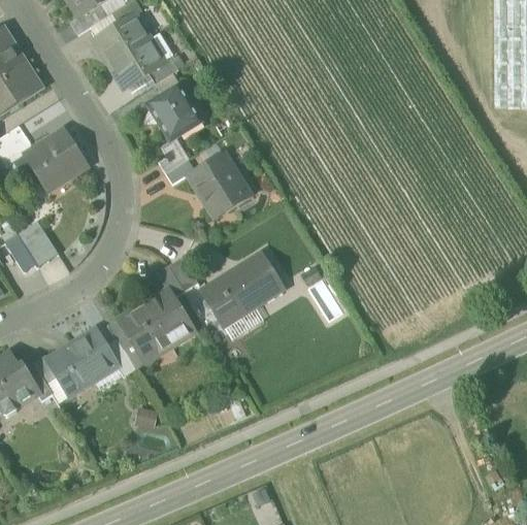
[(100,4),(107,0),(68,0),(78,17),(79,18),(100,4)]
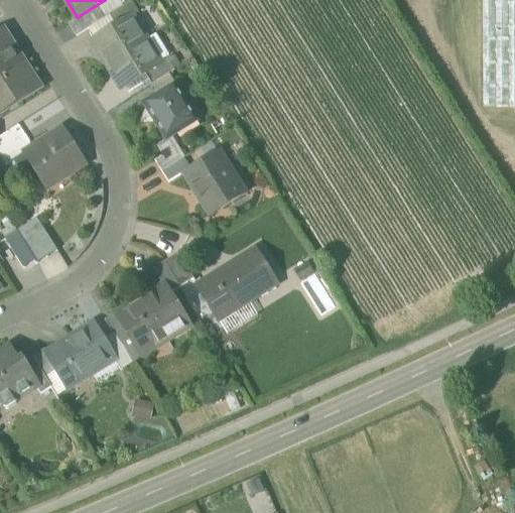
[(105,0),(98,4),(106,17),(110,14),(125,5),(121,0),(105,0)]
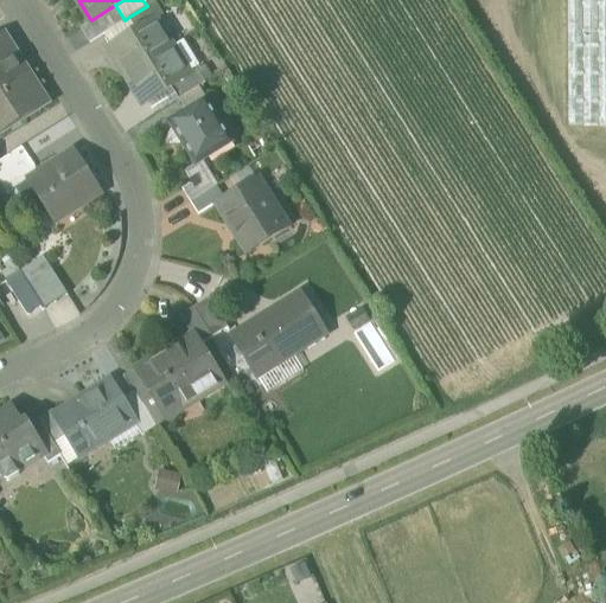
[(129,17),(138,29),(157,17),(157,18),(165,13),(157,0),(147,6),(129,17)]
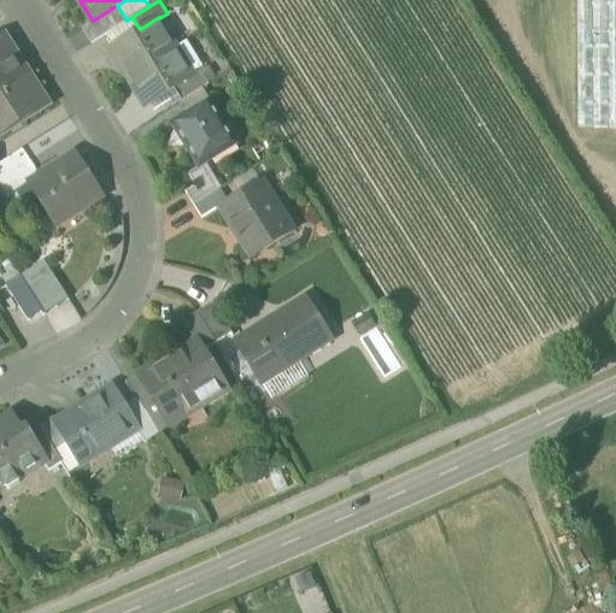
[(576,0),(578,127),(615,125),(615,0),(576,0)]
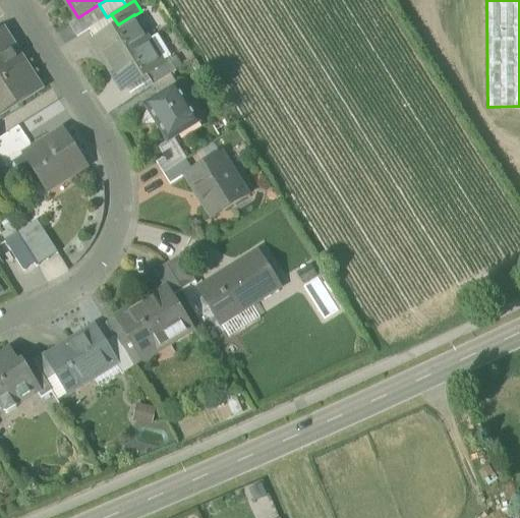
[(70,21),(78,35),(90,27),(107,17),(99,4),(78,17),(77,16),(70,21)]
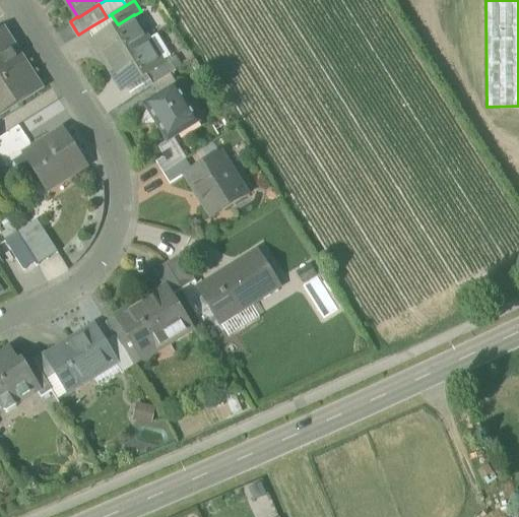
[(118,24),(111,14),(107,17),(89,27),(96,39),(118,24)]
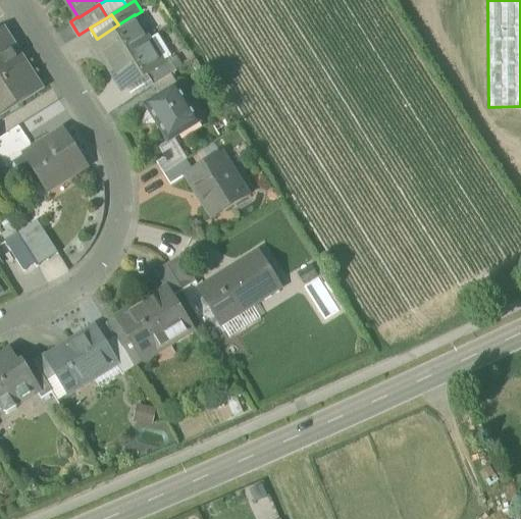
[(104,53),(110,63),(150,39),(135,15),(135,14),(118,24),(97,39),(95,43),(102,53),(104,53)]
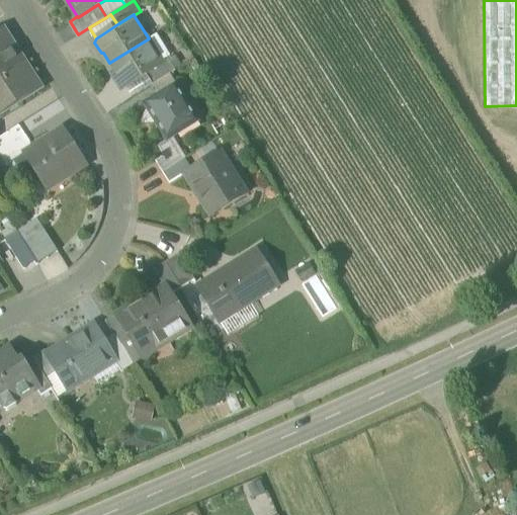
[(0,75),(19,63),(27,58),(26,55),(23,57),(5,28),(8,26),(7,25),(0,29),(0,75)]
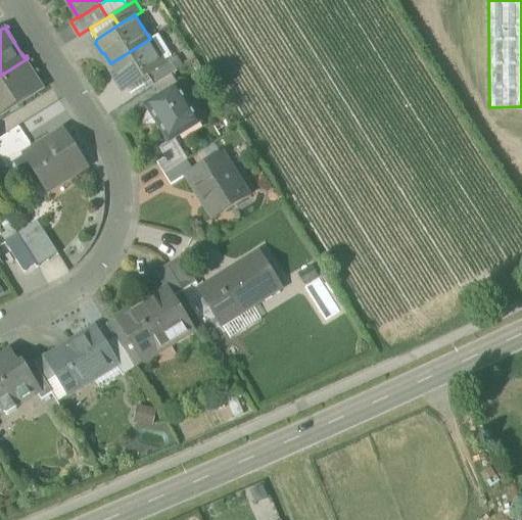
[(164,62),(150,39),(110,63),(116,74),(116,76),(123,86),(127,87),(148,74),(164,63),(164,62)]
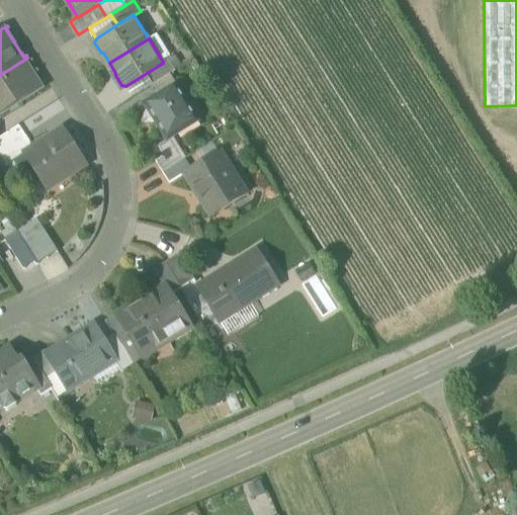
[(163,63),(147,73),(153,83),(176,69),(170,58),(163,62),(163,63)]
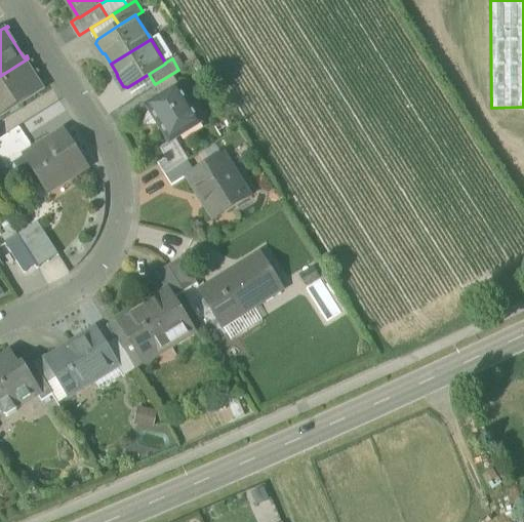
[(0,111),(36,89),(19,64),(0,76),(0,111)]
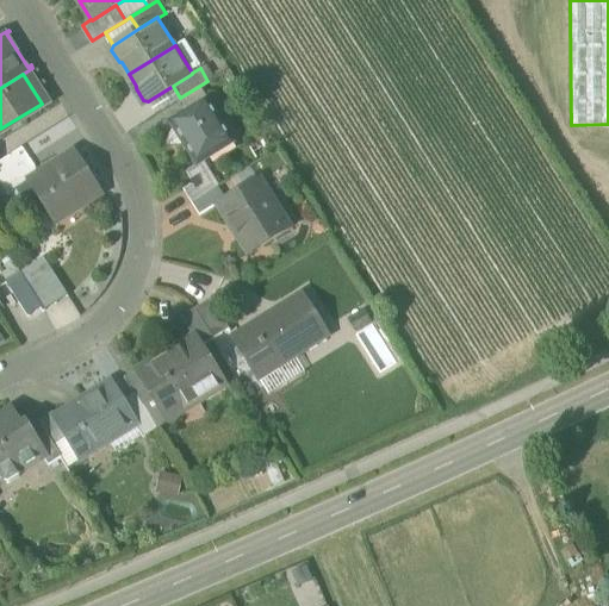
[(155,113),(180,98),(173,86),(148,101),(155,113)]
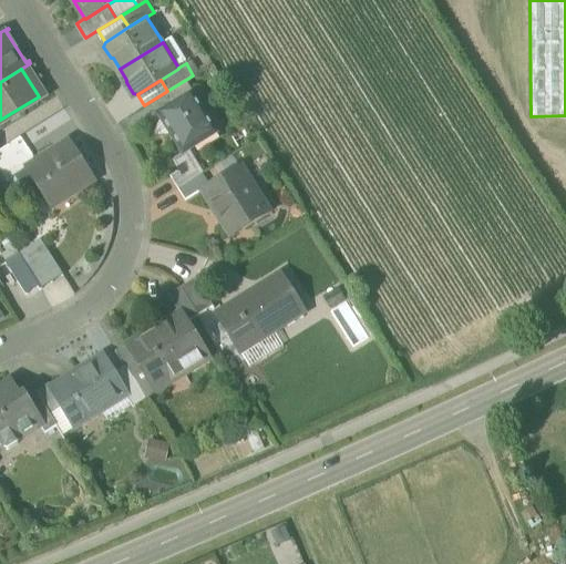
[(158,111),(183,152),(189,147),(195,144),(192,139),(215,124),(193,89),(158,111)]
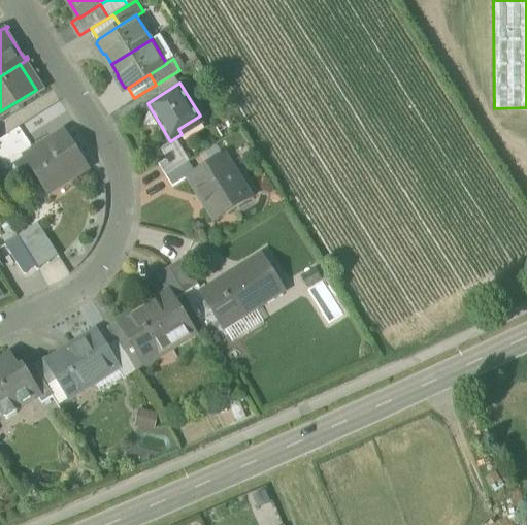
[(178,129),(182,134),(203,121),(200,116),(178,129)]
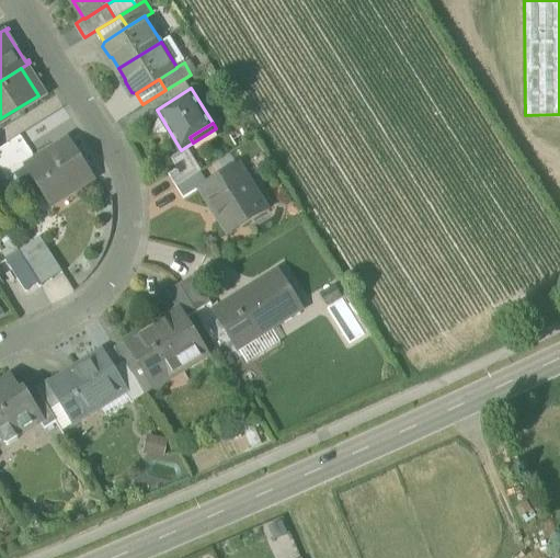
[(26,167),(53,206),(94,178),(68,138),(26,167)]
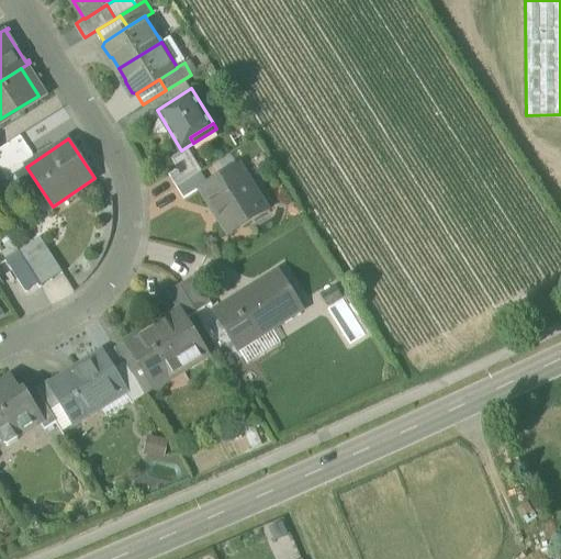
[(178,169),(195,159),(188,146),(181,151),(171,157),(178,169)]
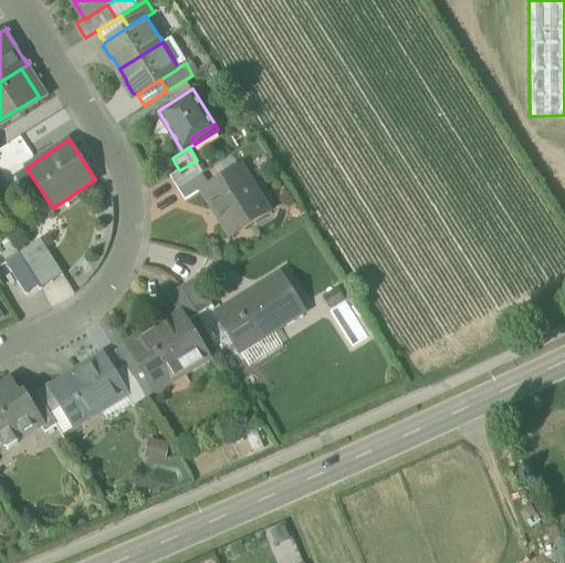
[(221,177),(239,166),(232,155),(215,166),(221,177)]
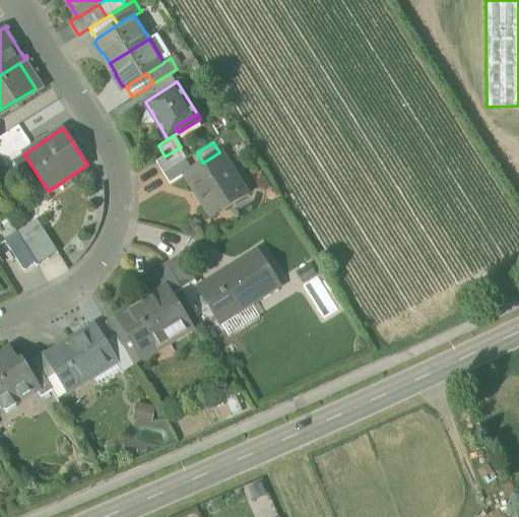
[(194,169),(187,158),(181,147),(165,156),(157,162),(165,173),(172,185),(186,176),(185,174),(194,169)]
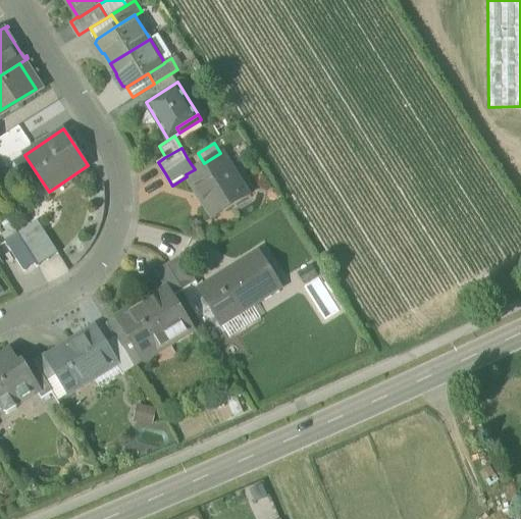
[(187,176),(212,217),(248,196),(220,153),(204,163),(195,169),(186,174),(187,176)]
